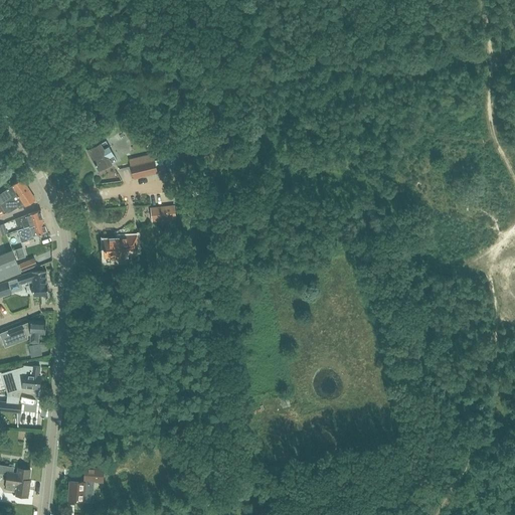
[(179,117),(187,114),(184,106),(176,109),(179,117)]
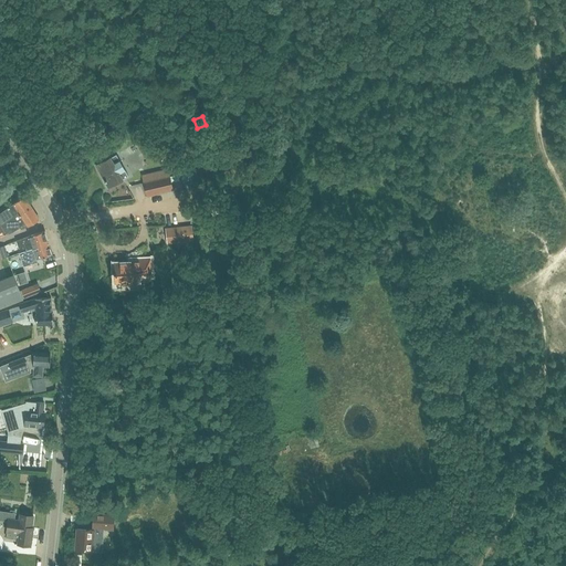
[(109,187),(123,179),(128,176),(116,155),(97,165),(109,187)]
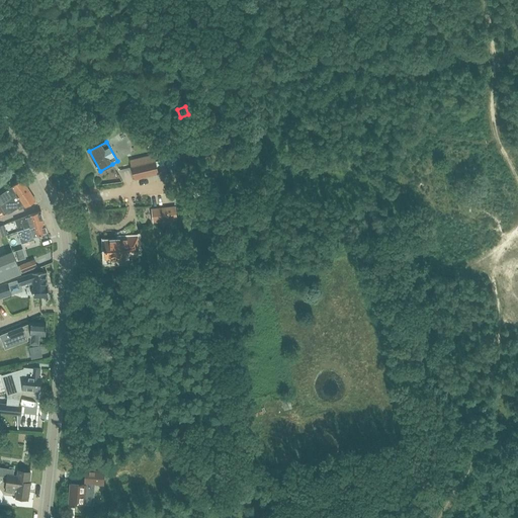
[(167,162),(178,162),(179,144),(168,144),(167,162)]
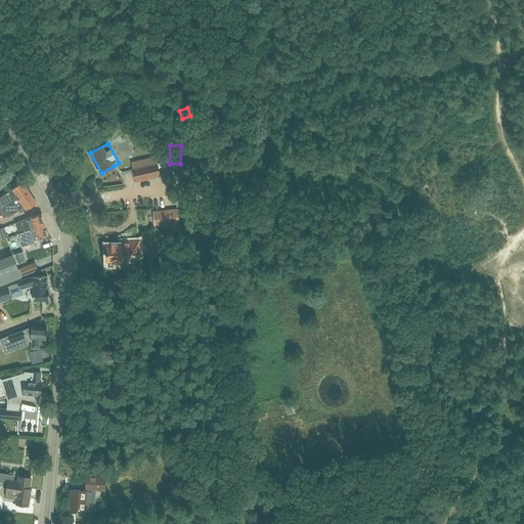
[(157,163),(133,168),(136,181),(160,176),(157,163)]
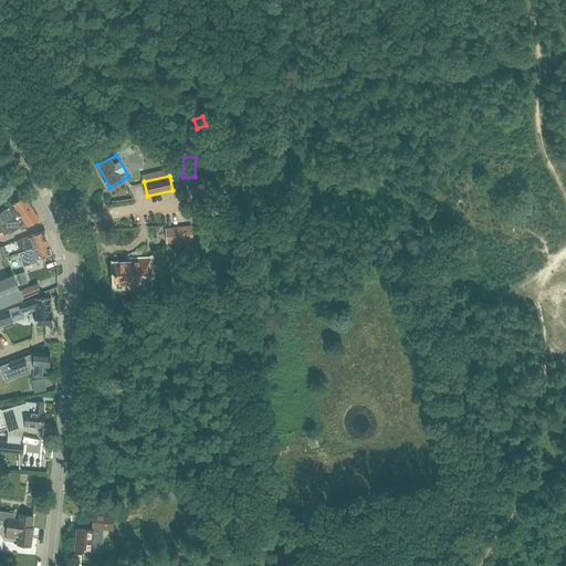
[(1,227),(0,227),(0,237),(13,232),(20,228),(21,229),(28,227),(39,219),(24,197),(23,197),(16,202),(8,208),(13,217),(0,224),(1,227)]
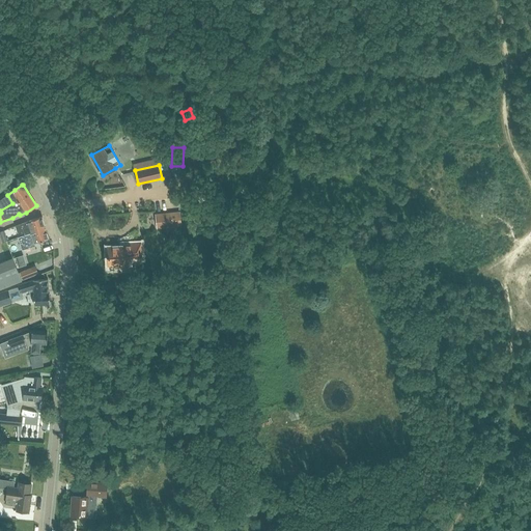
[(216,217),(216,204),(202,205),(203,218),(216,217)]
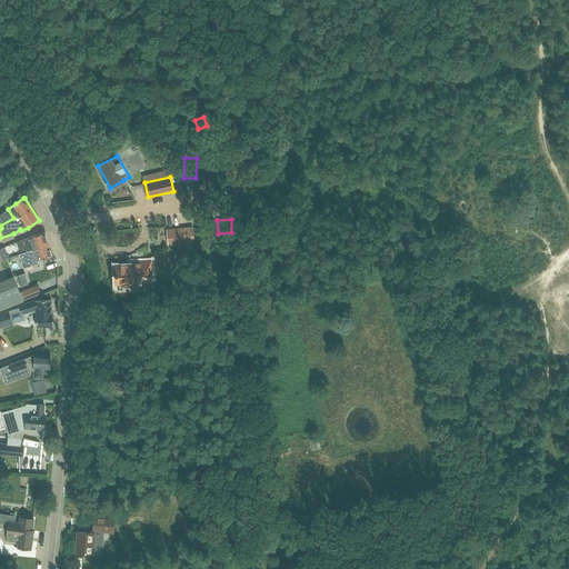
[(181,229),(167,230),(169,245),(183,243),(181,229)]
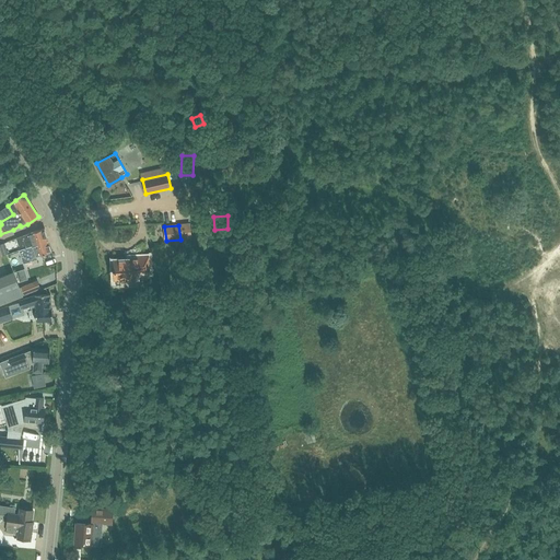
[(31,244),(48,238),(45,229),(28,233),(16,238),(19,245),(24,244),(25,246),(31,244)]
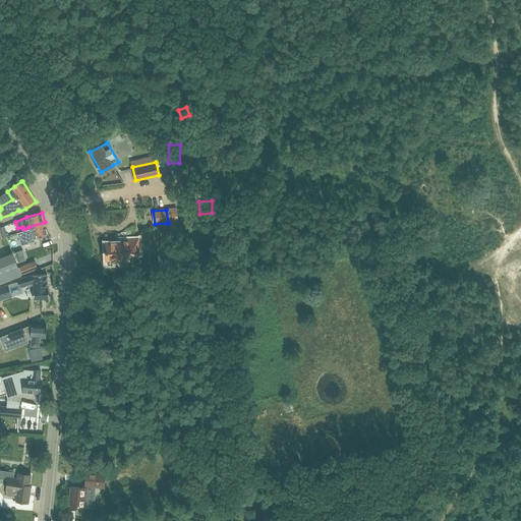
[(49,234),(45,222),(29,227),(23,229),(24,231),(17,233),(19,239),(25,237),(29,243),(36,241),(35,238),(49,234)]
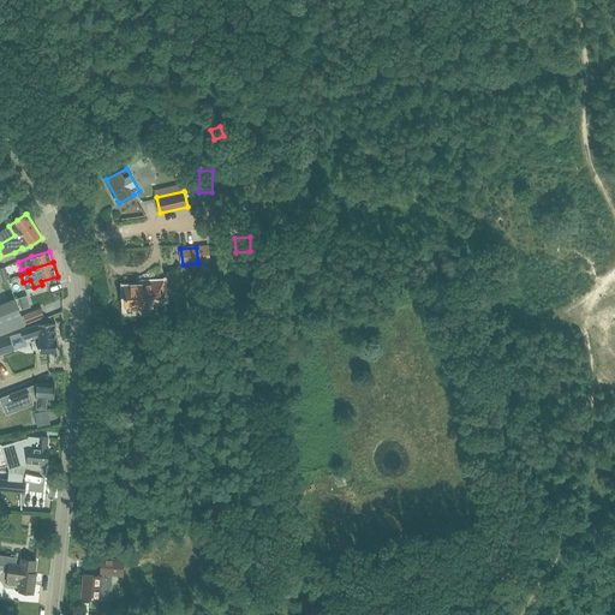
[(245,266),(245,280),(246,280),(246,288),(256,288),(256,280),(257,280),(257,266),(245,266)]
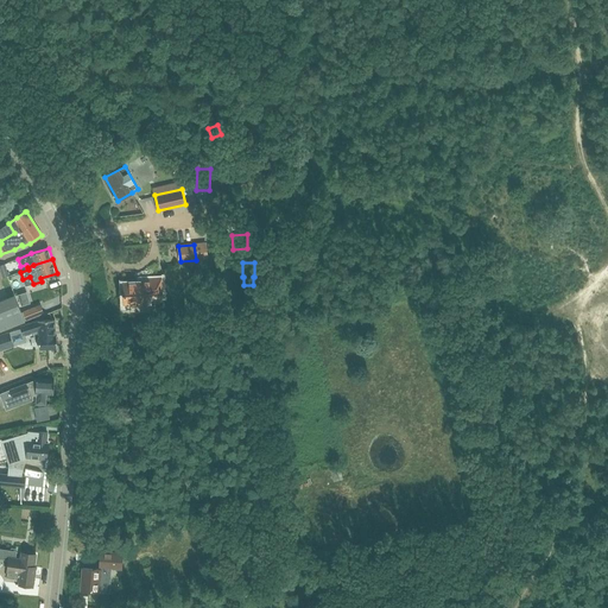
[(135,305),(144,305),(146,305),(145,296),(149,296),(147,292),(160,291),(160,283),(150,283),(150,280),(140,280),(140,284),(124,284),(125,303),(135,303),(135,305)]
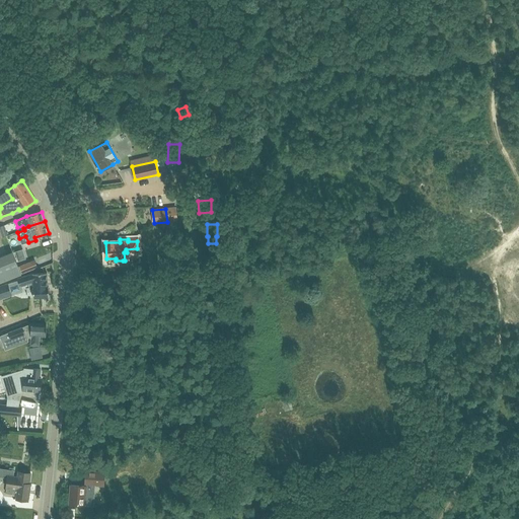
[(0,256),(0,282),(21,274),(12,252),(0,256)]
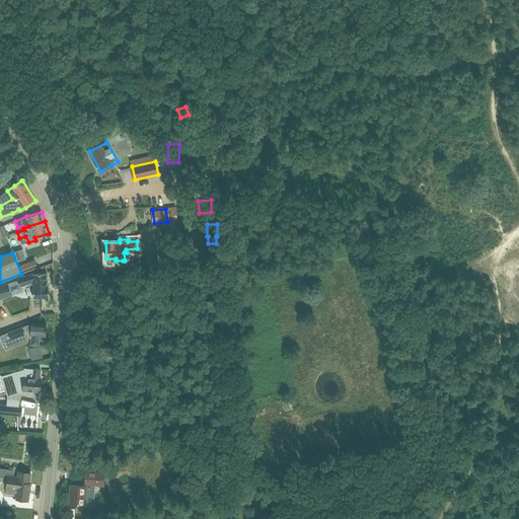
[(33,260),(19,266),(22,274),(36,268),(33,260)]
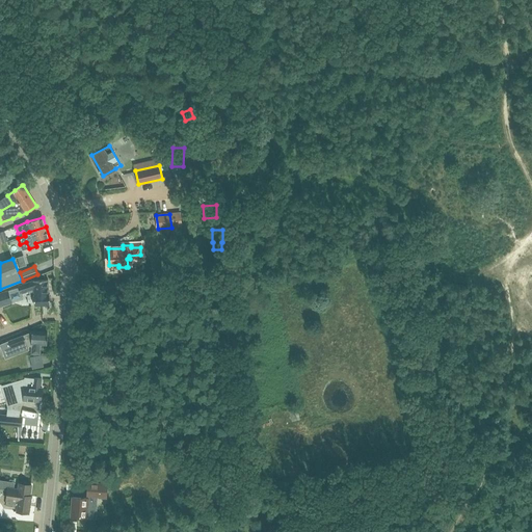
[(48,280),(37,280),(32,281),(18,285),(20,294),(33,289),(34,306),(50,304),(50,294),(49,294),(48,280)]
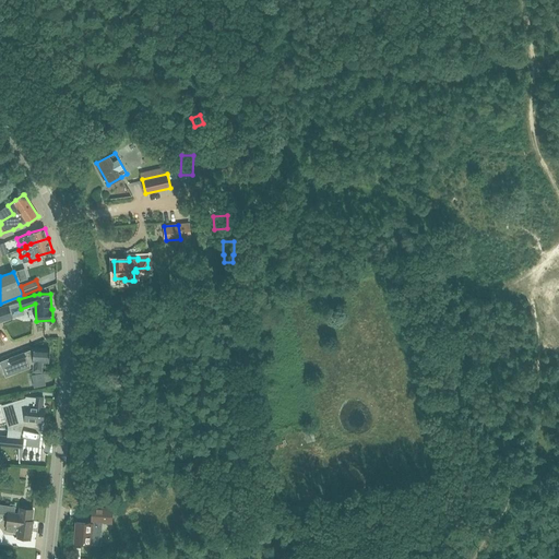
[(0,321),(13,318),(9,306),(0,308),(0,321)]
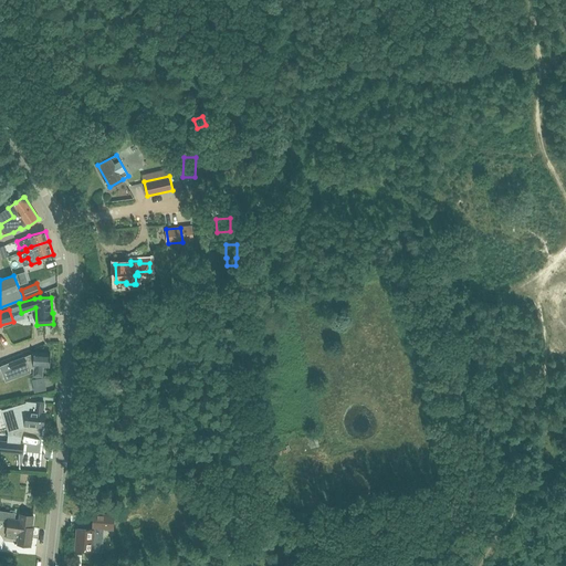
[(34,353),(9,363),(11,369),(28,364),(29,368),(34,368),(33,376),(42,376),(43,366),(50,366),(51,354),(45,354),(45,352),(44,352),(44,353),(34,353)]
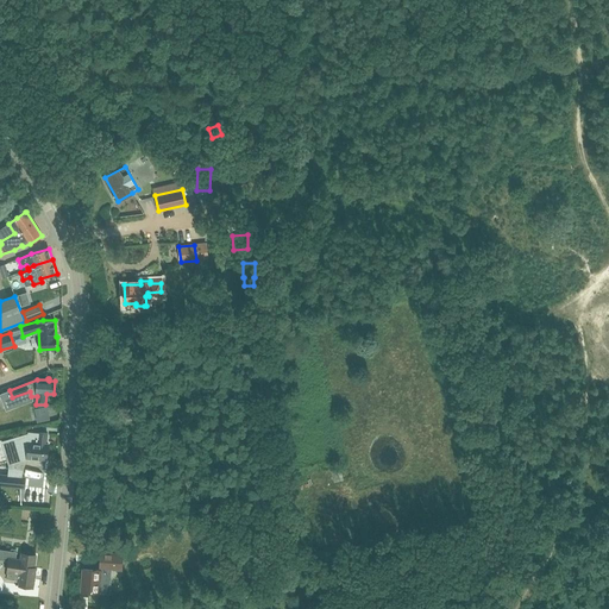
[(11,439),(6,440),(14,465),(13,475),(8,475),(7,479),(6,485),(10,485),(22,487),(22,479),(24,470),(24,466),(27,457),(46,459),(49,444),(46,444),(48,433),(38,433),(37,441),(31,441),(27,433),(11,439)]
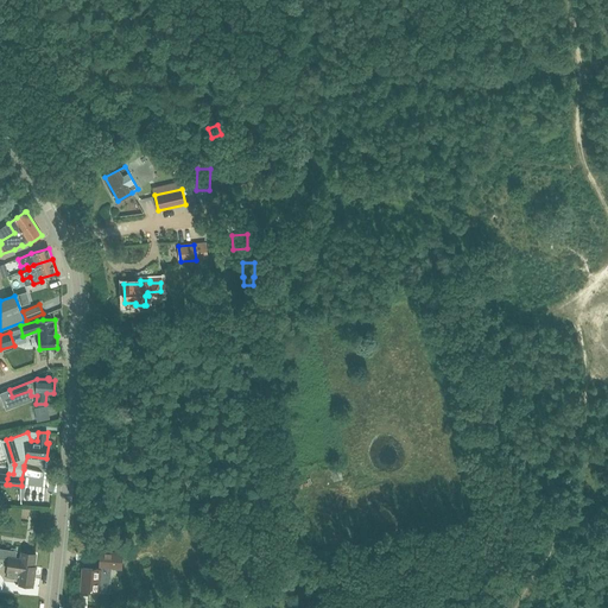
[(19,584),(33,586),(36,567),(35,567),(36,553),(21,551),(20,558),(10,557),(6,577),(19,578),(19,584)]
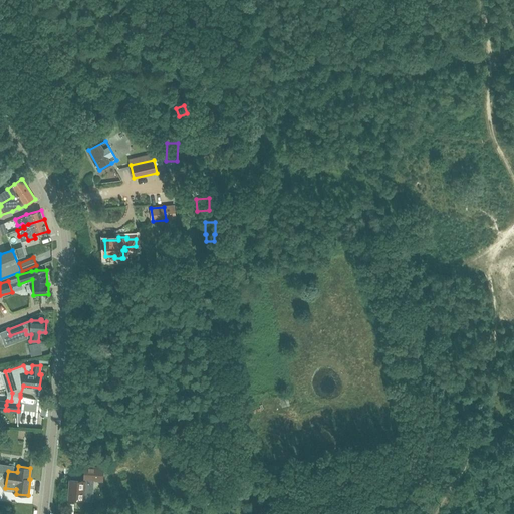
[(103,468),(85,467),(84,481),(70,480),(69,499),(91,500),(92,482),(92,480),(103,481),(103,468)]
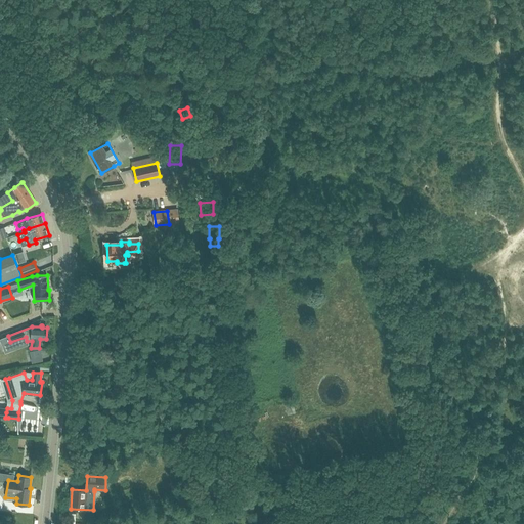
[(179,494),(177,507),(187,508),(188,495),(179,494)]
